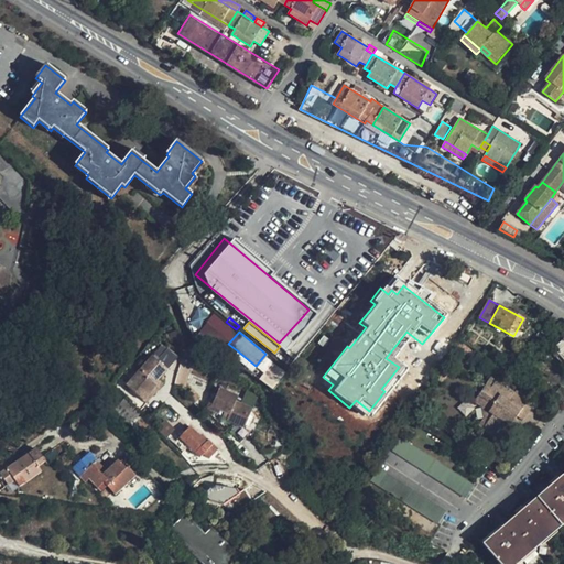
[(149,356),(126,384),(145,401),(148,398),(151,394),(148,391),(153,384),(152,383),(155,379),(164,369),(149,356)]
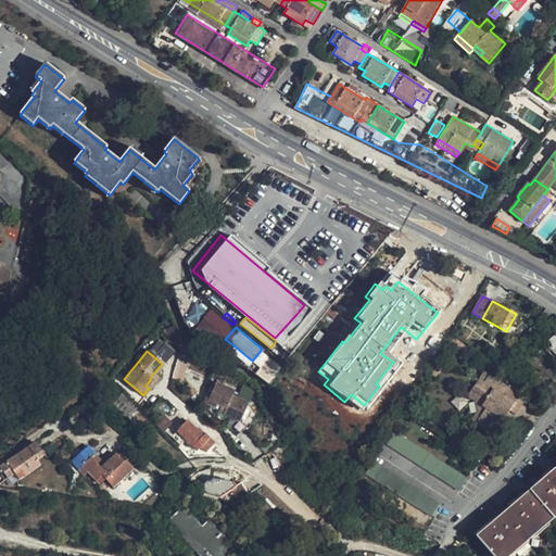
[(180,354),(172,378),(182,381),(185,377),(191,357),(180,354)]
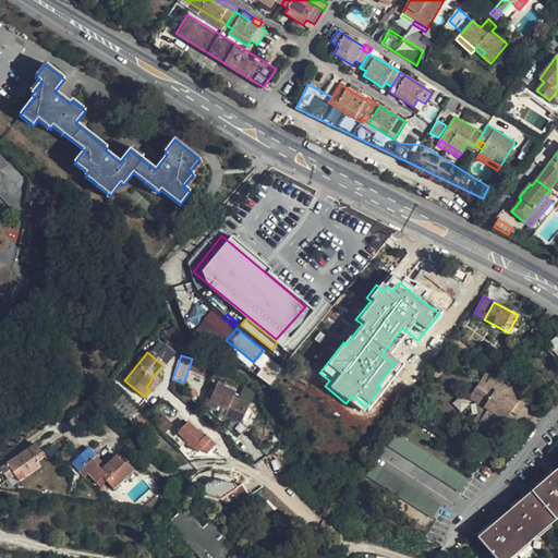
[(487,374),(472,397),(485,405),(483,411),(487,414),(480,425),(497,437),(512,413),(519,419),(524,410),(518,404),(507,398),(511,390),(487,374)]
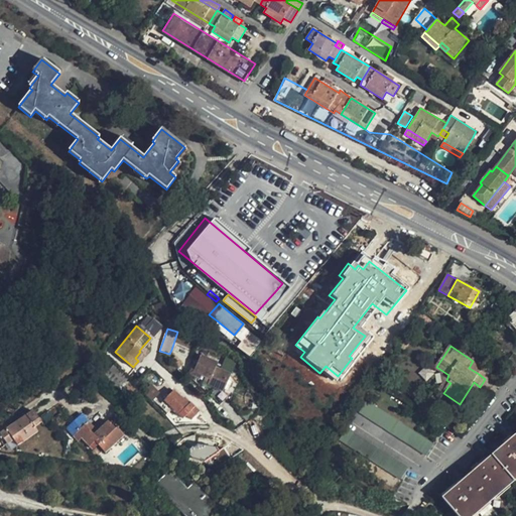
[(140,352),(135,358),(138,361),(147,351),(142,347),(139,351),(140,352)]
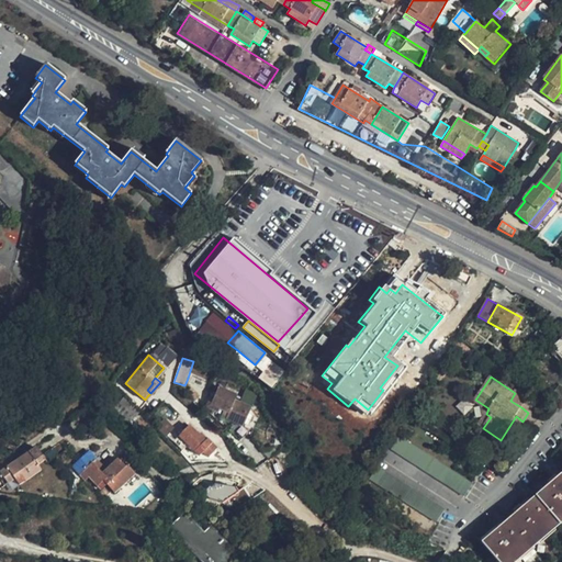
[(561,386),(561,385),(550,402),(558,406),(561,400),(561,386)]
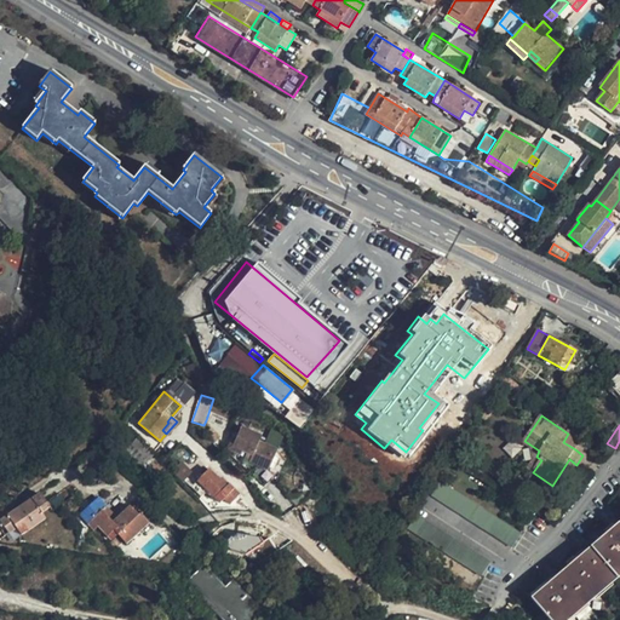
[(244,428),(234,447),(233,447),(230,451),(247,459),(248,454),(254,457),(262,442),(263,436),(244,428)]
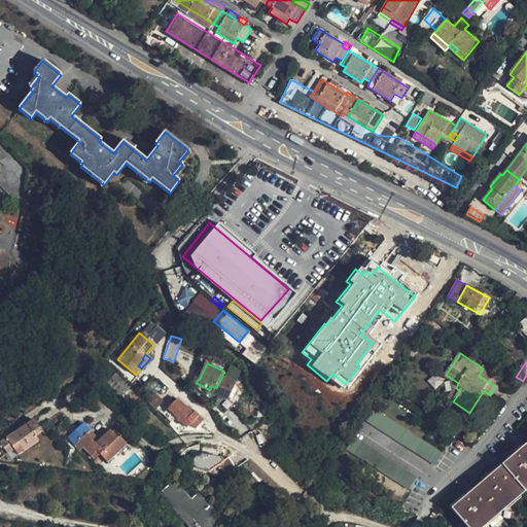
[(495,374),(485,366),(483,369),(479,376),(489,382),(495,374)]
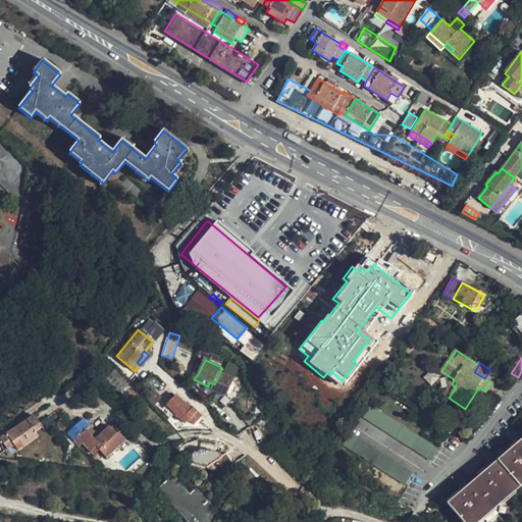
[(454,379),(441,371),(438,375),(452,384),(454,379)]
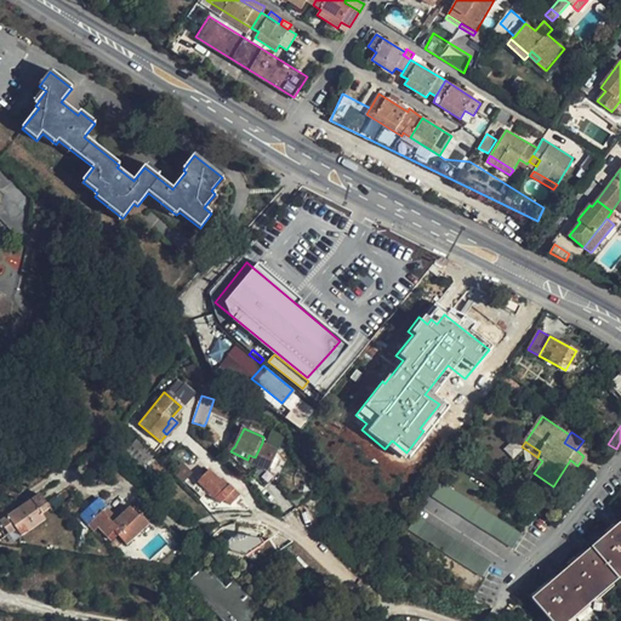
[(252,462),(252,463),(271,473),(280,451),(262,443),(255,457),(252,462)]
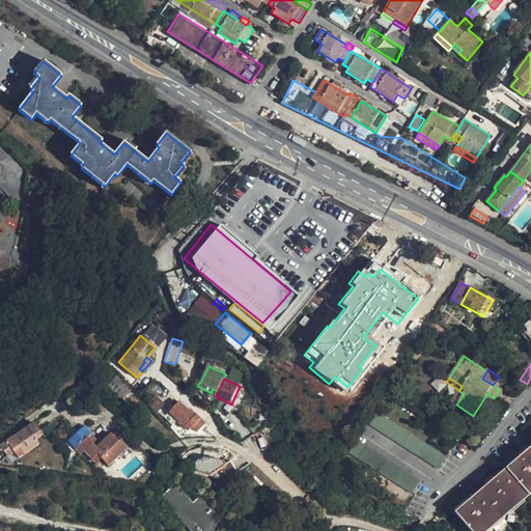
[(464,394),(459,391),(452,401),(456,404),(464,394)]
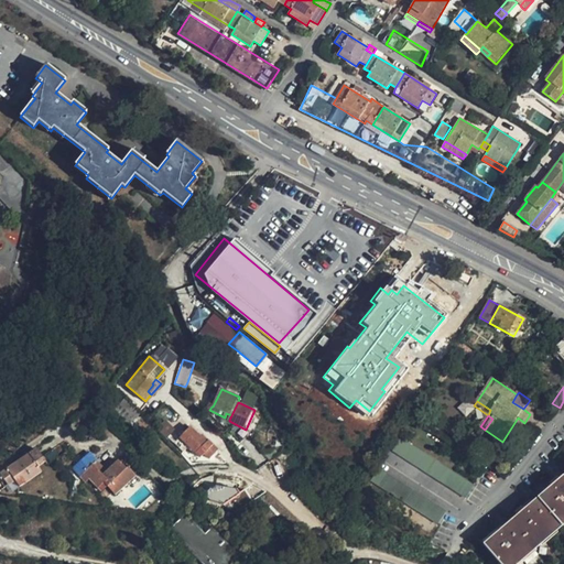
[(152,430),(163,438),(173,427),(171,425),(163,418),(152,430)]
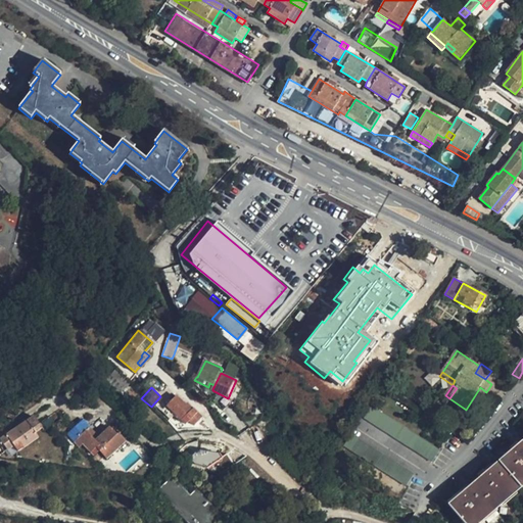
[(164,405),(185,424),(188,420),(190,422),(193,425),(201,416),(191,407),(189,409),(184,403),(175,394),(164,405)]
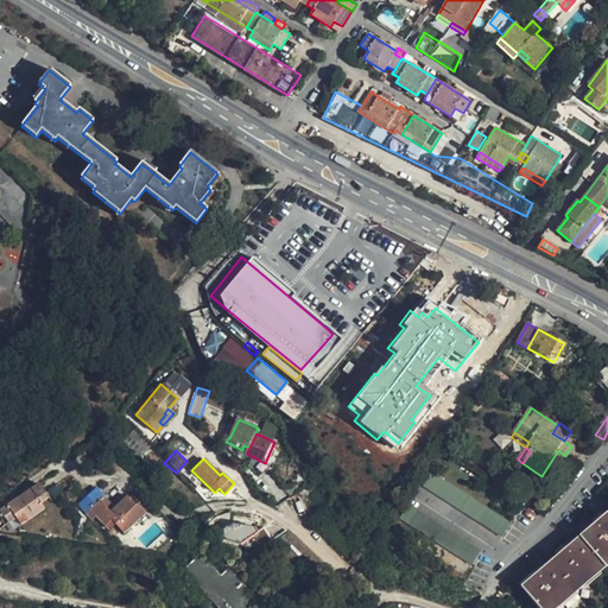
[(559,470),(546,489),(556,495),(561,487),(568,476),(559,470)]
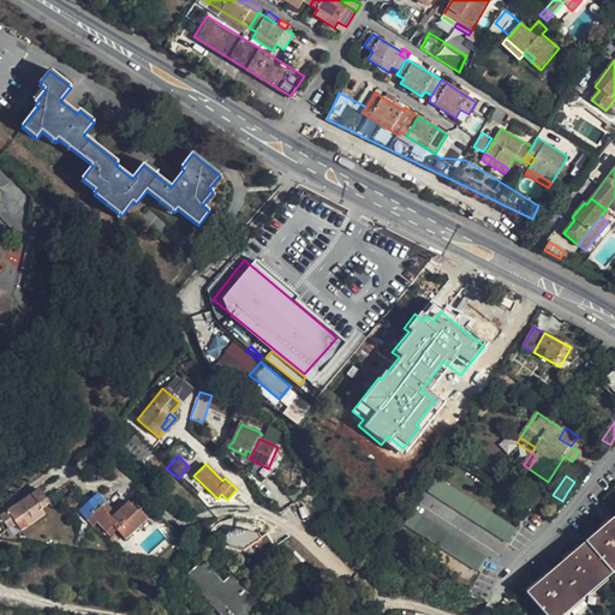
[(446,502),(509,547),(519,533),(455,489),(446,502)]
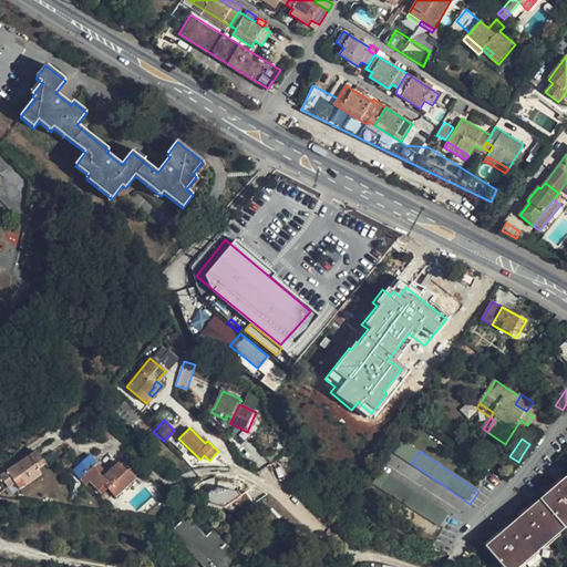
[(34,453),(0,476),(0,478),(4,485),(8,492),(11,488),(16,486),(19,493),(41,478),(37,473),(44,467),(34,453)]
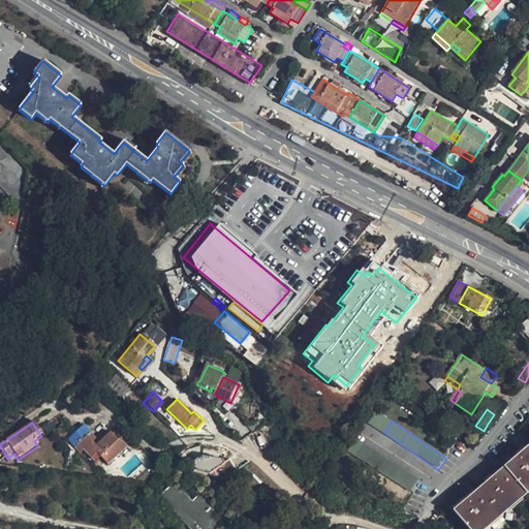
[(107,465),(127,447),(124,444),(126,441),(117,431),(113,435),(111,433),(98,444),(96,441),(92,444),(87,438),(75,448),(81,453),(84,449),(92,459),(97,454),(107,465)]
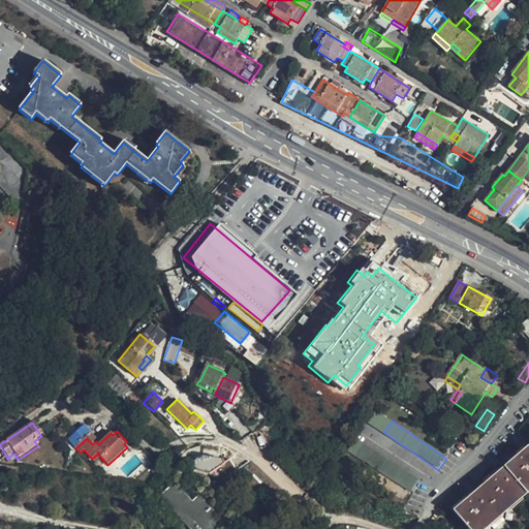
[(355,456),(411,494),(419,481),(365,442),(355,456)]
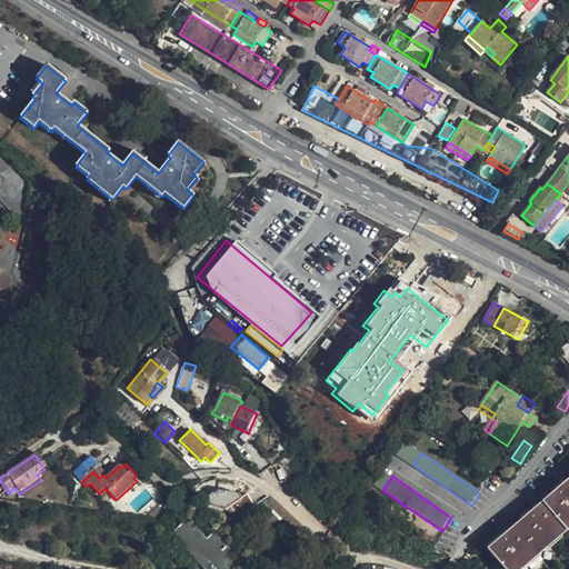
[(568,481),(490,551),(505,568),(522,568),(533,560),(536,562),(550,549),(548,548),(560,537),(562,539),(568,533),(568,481)]
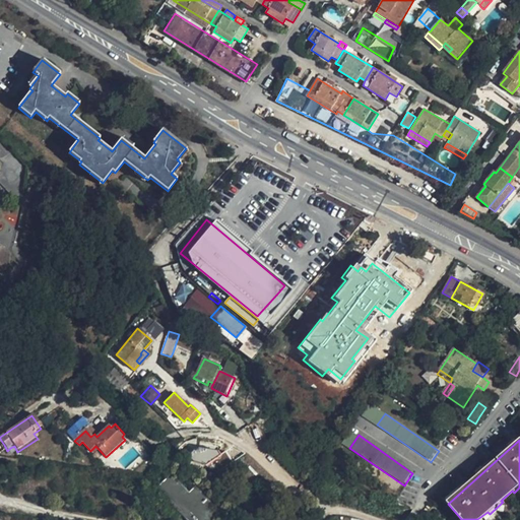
[(191,445),(183,453),(189,460),(198,452),(191,445)]
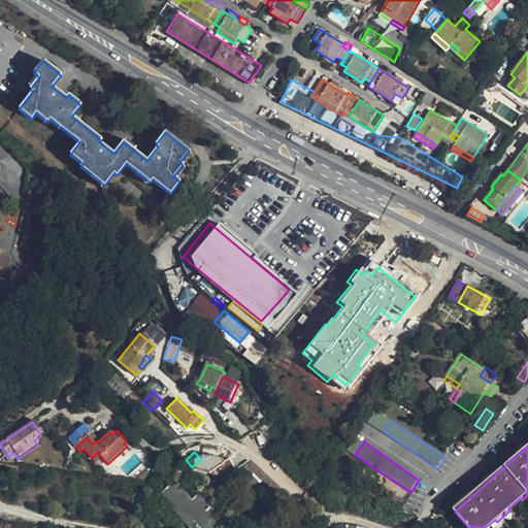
[(192,467),(199,473),(215,459),(208,452),(201,459),(192,467)]
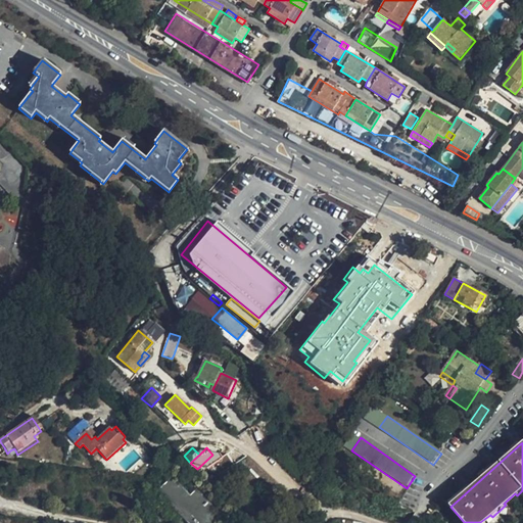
[(189,522),(205,522),(204,522),(214,515),(197,494),(189,501),(174,481),(167,486),(165,484),(156,492),(162,501),(164,501),(180,519),(184,516),(189,522)]
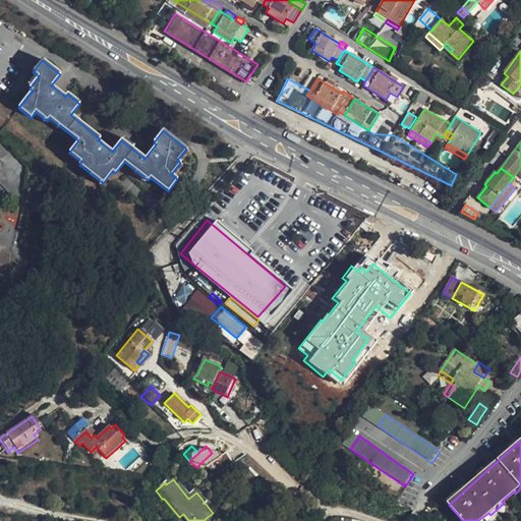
[(312,520),(319,513),(308,506),(302,513),(312,520)]
